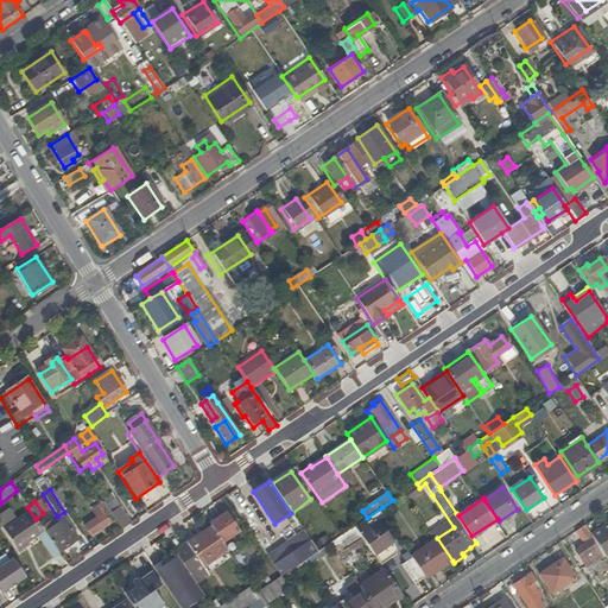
[(92,512),(96,519),(105,513),(100,506),(92,512)]
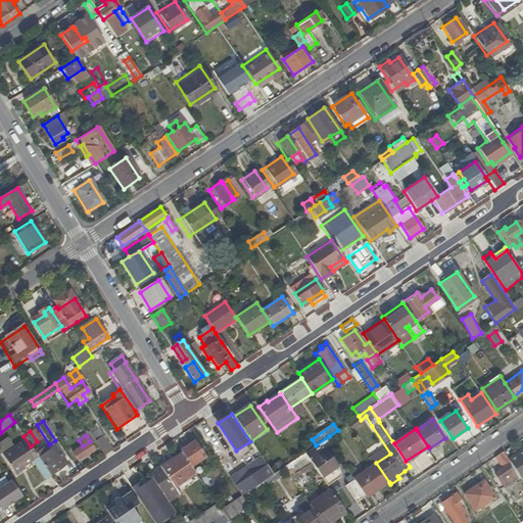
[(306,452),(313,459),(327,448),(334,444),(329,436),(316,445),(306,452)]
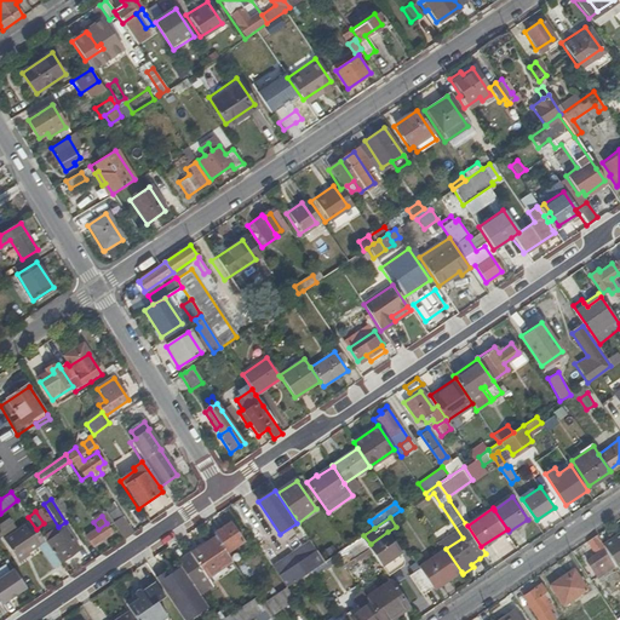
[(122,520),(113,526),(124,543),(133,535),(122,520)]
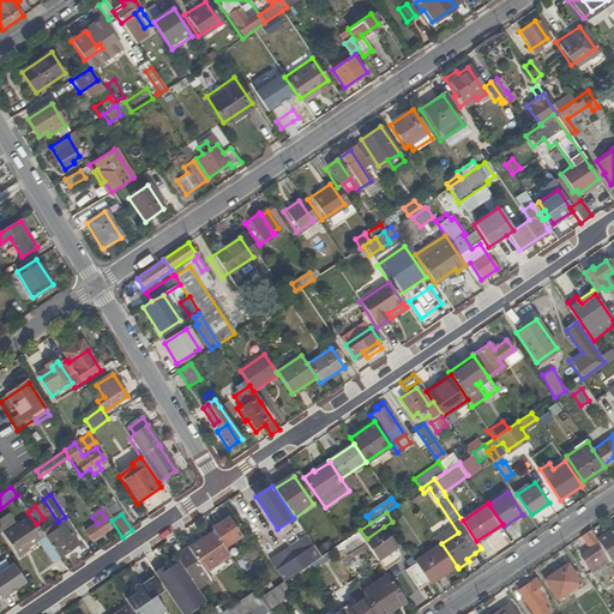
[(42,534),(31,518),(4,536),(17,555),(37,542),(52,565),(59,560),(42,534)]
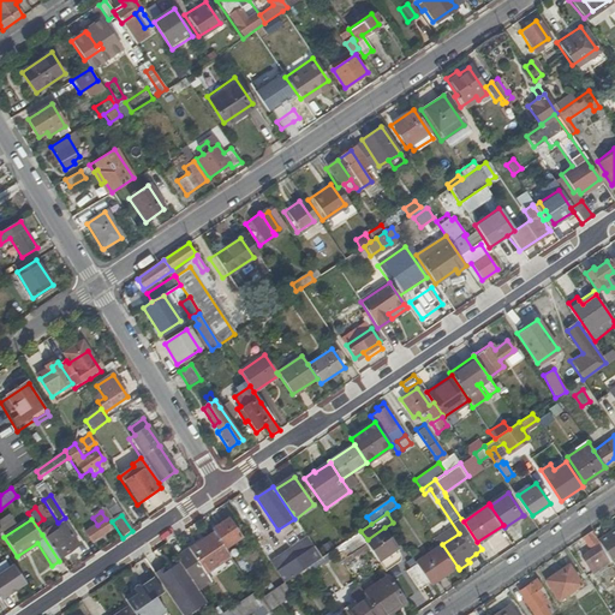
[(87,532),(93,543),(113,530),(106,519),(97,525),(87,532)]
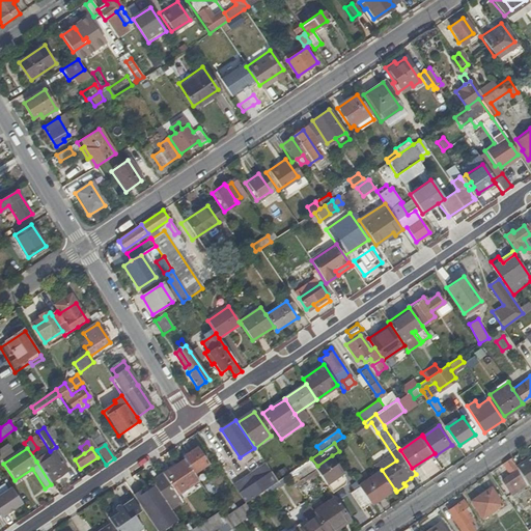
[(199,448),(185,457),(186,459),(196,473),(210,464),(199,448)]
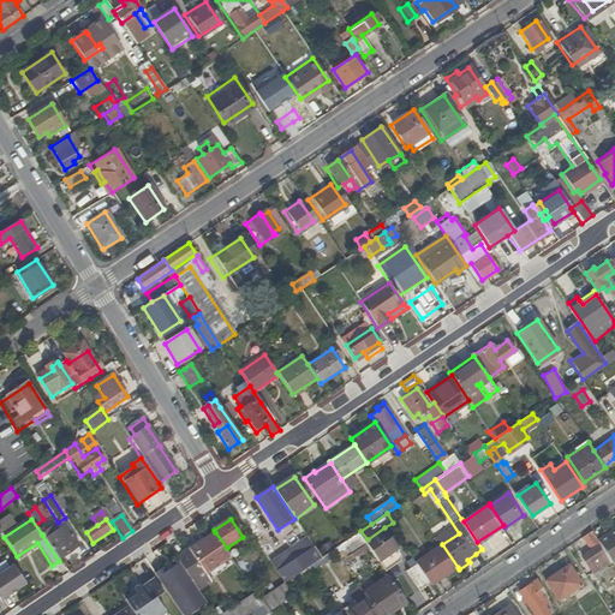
[(42,535),(59,561),(79,547),(65,527),(58,532),(54,526),(42,535)]
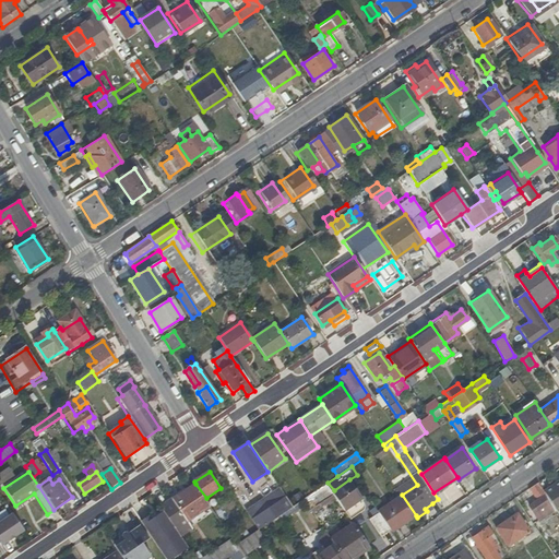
[(357,492),(349,479),(334,490),(336,494),(345,508),(356,501),(352,496),(357,492)]
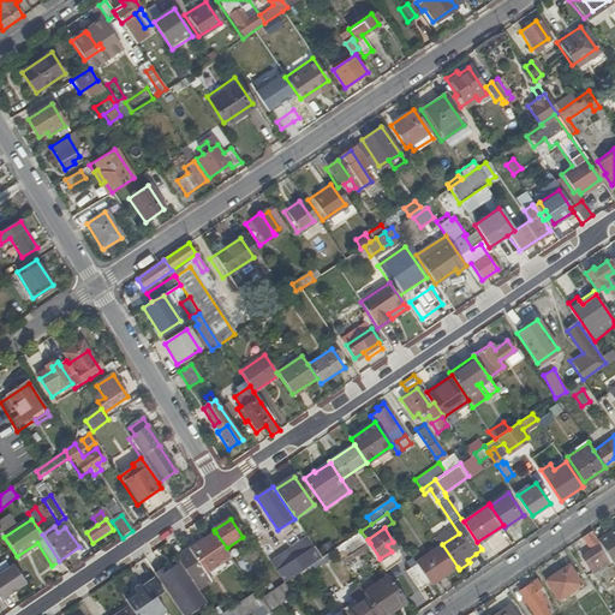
[(614,527),(597,541),(599,544),(611,561),(614,559),(614,527)]
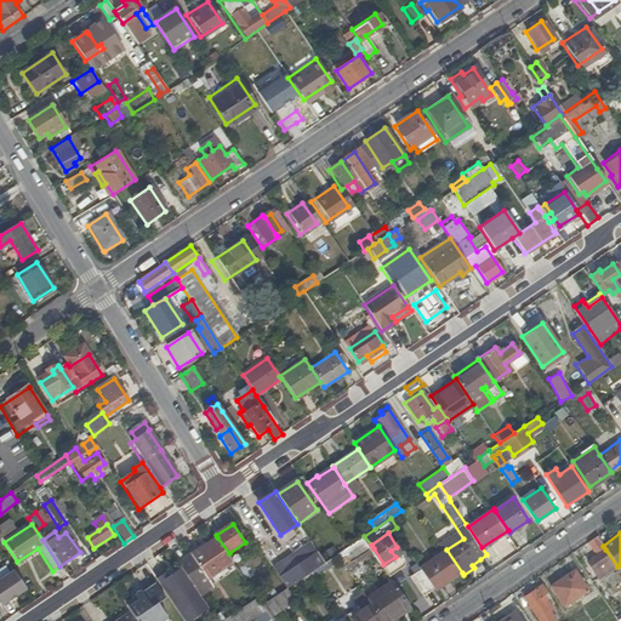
[(339,553),(347,567),(374,548),(371,545),(364,536),(349,546),(339,553)]
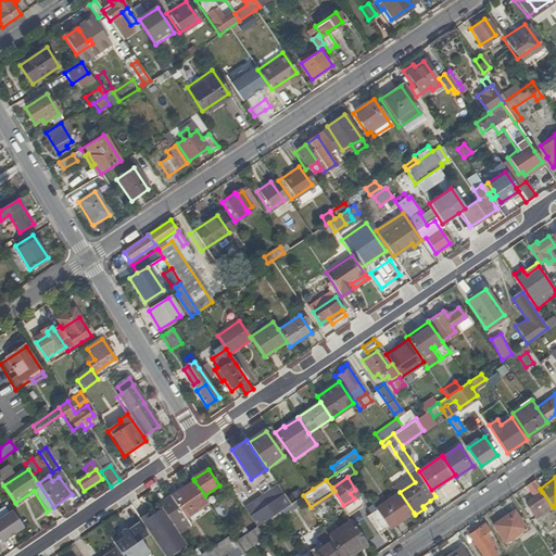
[(173,495),(188,518),(211,504),(205,495),(194,481),(173,495)]
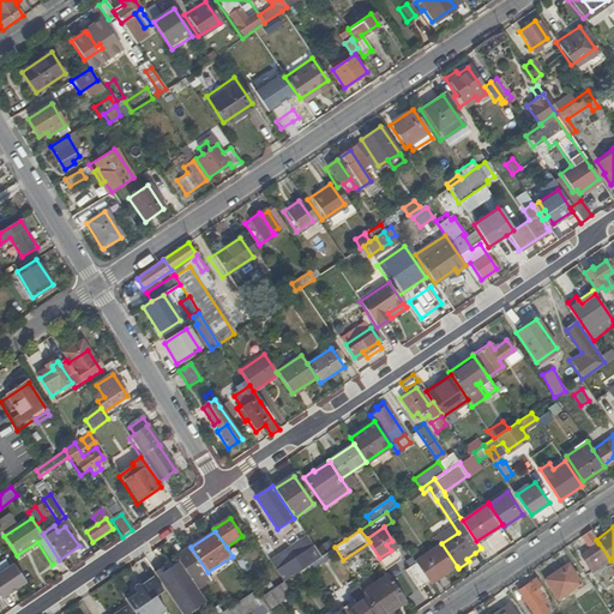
[(590,549),(579,555),(589,572),(606,560),(596,546),(599,543),(596,540),(594,535),(584,541),(590,549)]
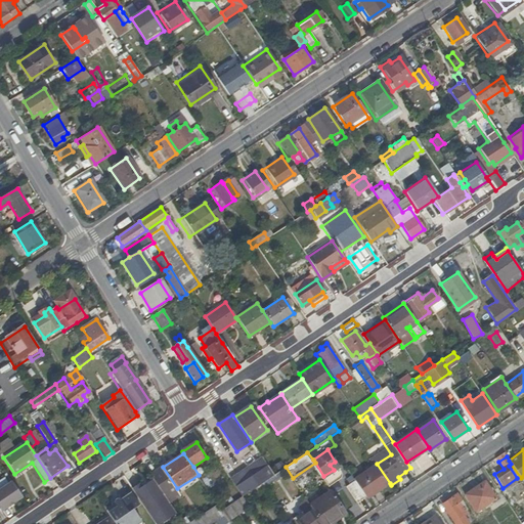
[(263,457),(231,479),(238,488),(245,484),(245,482),(262,471),(263,472),(269,467),(263,457)]
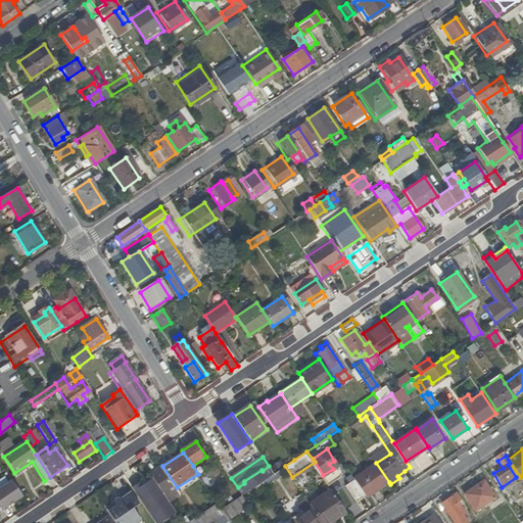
[(376,463),(361,474),(374,493),(389,482),(376,463)]
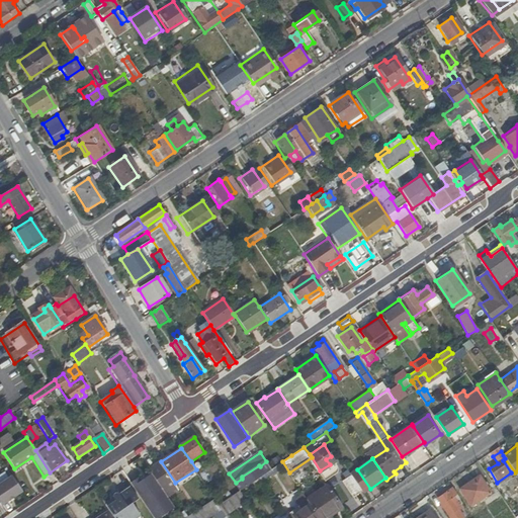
[(161,461),(151,468),(153,471),(169,496),(179,489),(175,483),(161,461)]
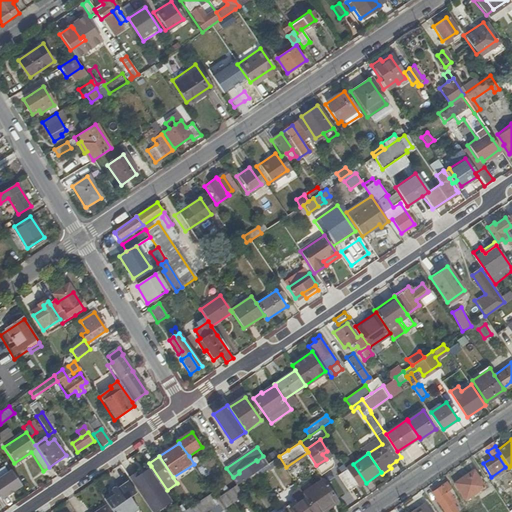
[(233,477),(238,484),(259,470),(268,464),(263,456),(257,461),(256,460),(239,471),(239,473),(233,477)]
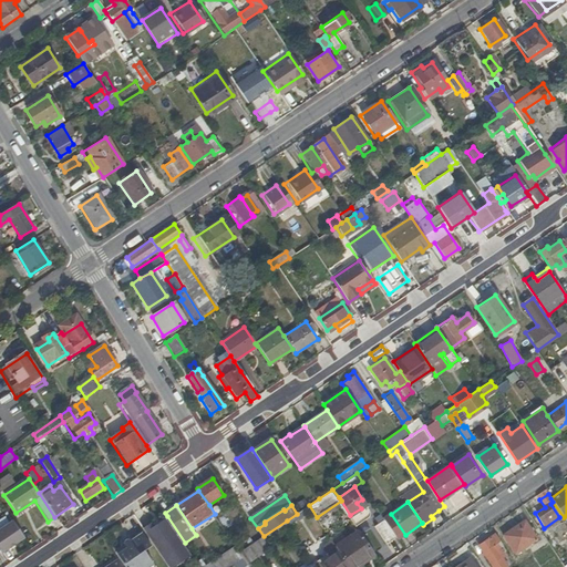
[(405,535),(391,514),(385,517),(398,535),(400,538),(405,535)]
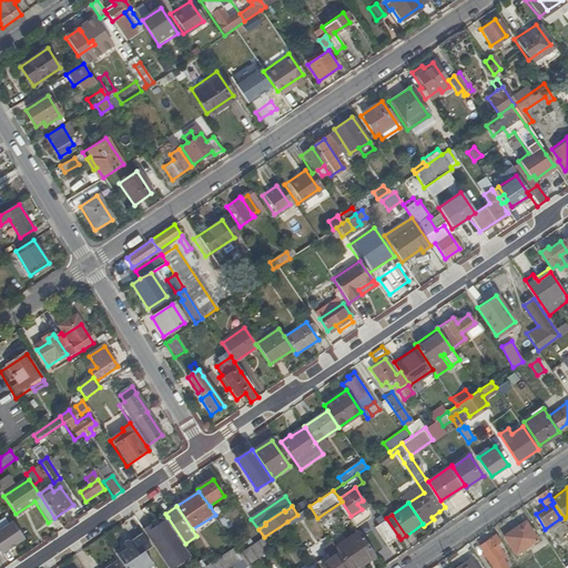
[(385,516),(375,523),(387,543),(398,536),(386,518),(385,516)]
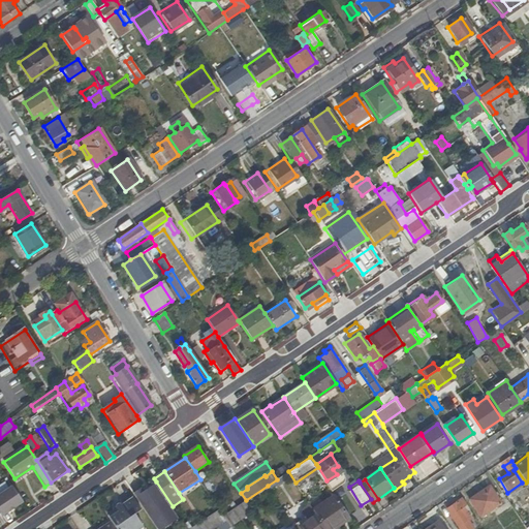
[(145,488),(136,493),(159,528),(161,528),(180,517),(173,506),(156,481),(146,489),(145,488)]
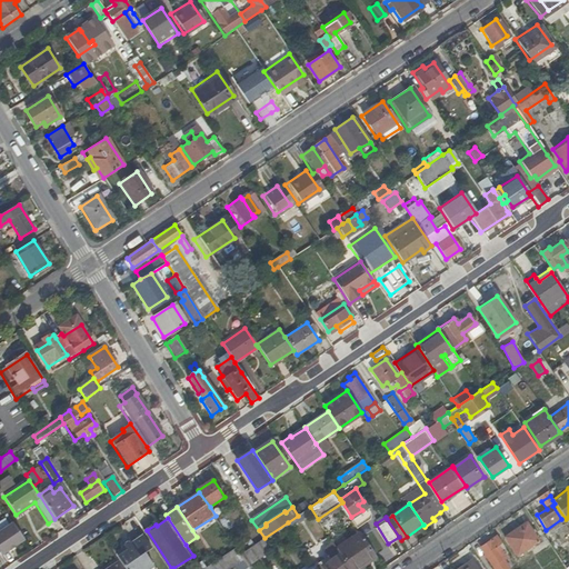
[(539,540),(526,521),(503,536),(516,555),(539,540)]
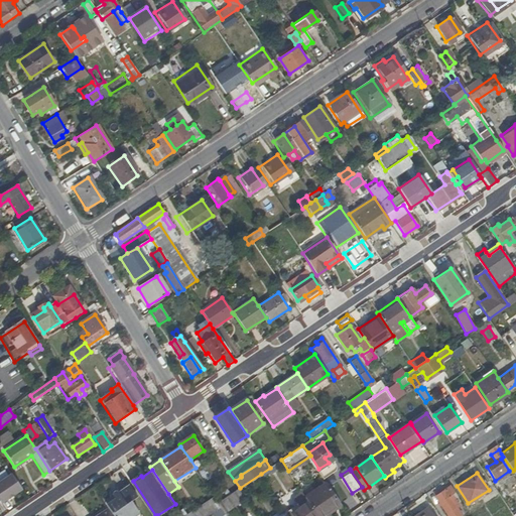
[(13,476),(0,484),(0,498),(2,502),(4,505),(24,492),(13,476)]
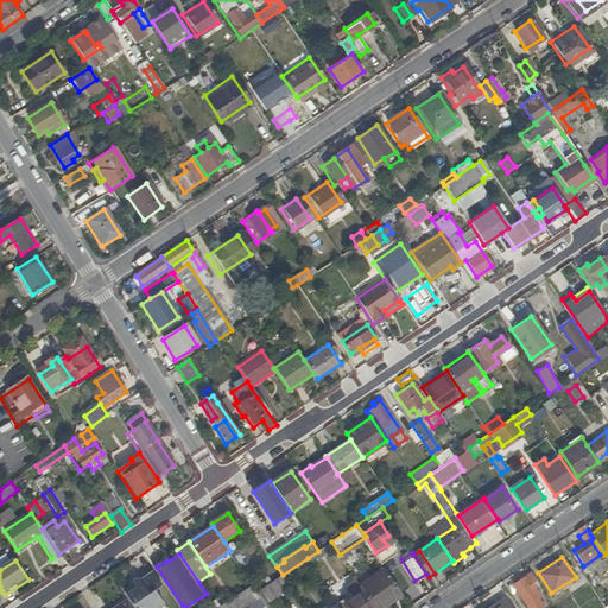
[(381,607),(404,594),(387,568),(361,586),(375,607),(377,607),(381,607)]
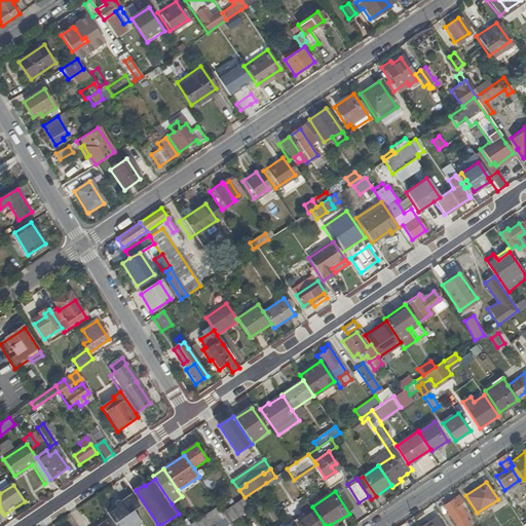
[(113,519),(118,525),(139,525),(144,523),(136,511),(143,506),(135,494),(123,502),(120,501),(117,502),(116,504),(117,506),(120,511),(120,512),(118,513),(117,512),(116,511),(112,512),(110,514),(113,519)]
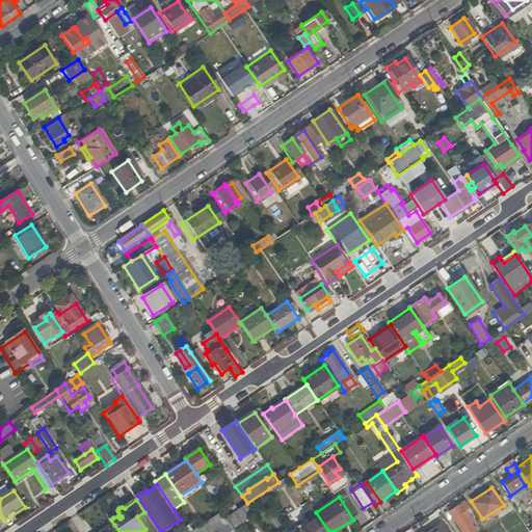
[(463,501),(448,511),(461,531),(474,531),(475,531),(470,525),(461,512),(469,508),(463,501)]
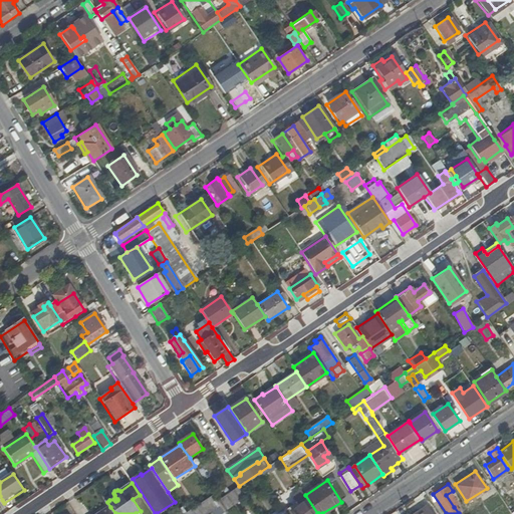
[(239,486),(229,494),(236,504),(246,498),(239,486)]
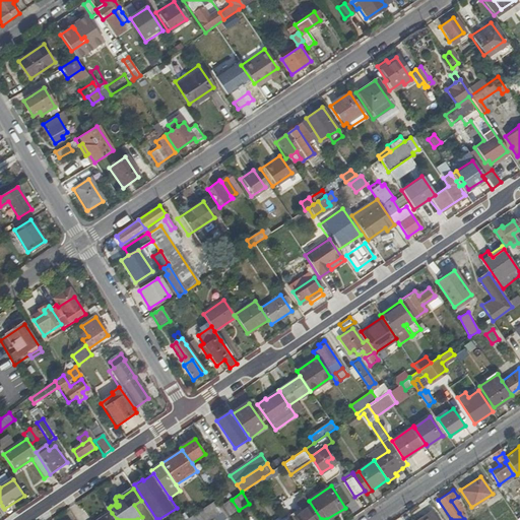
[(290,519),(291,519),(319,519),(321,519),(309,501),(305,495),(298,500),(305,510),(290,519)]
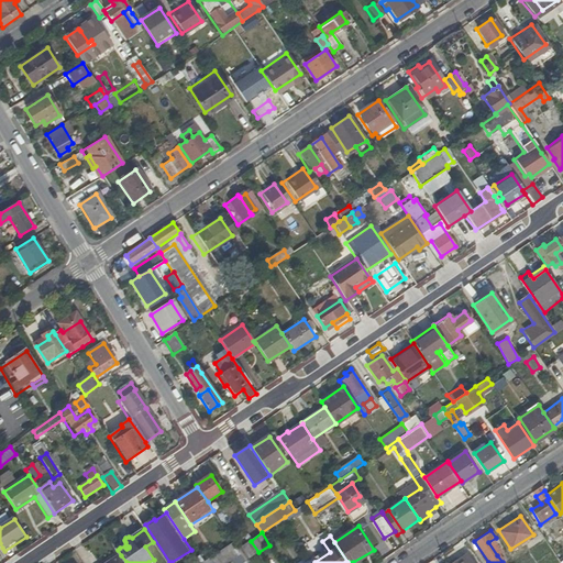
[(499,542),(496,538),(488,542),(497,555),(500,553),(495,544),(499,542)]
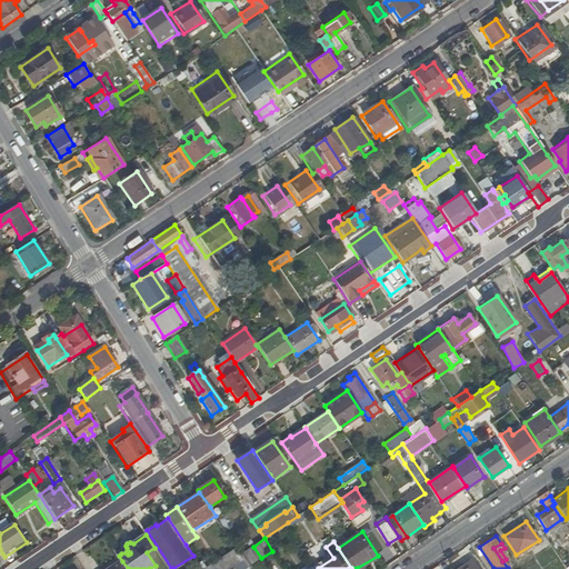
[(218,568),(226,568),(245,557),(242,555),(237,547),(215,562),(218,568)]
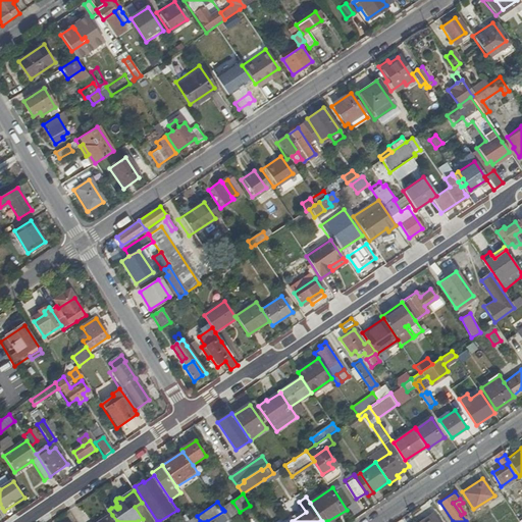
[(224,511),(229,519),(240,512),(232,502),(222,509),(224,511)]
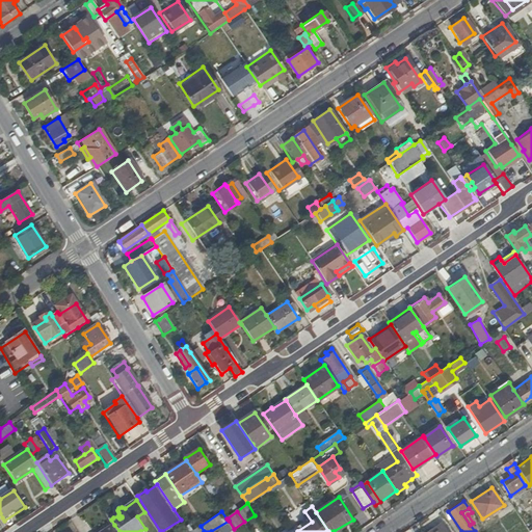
[(360,524),(368,517),(364,511),(355,517),(360,524)]
